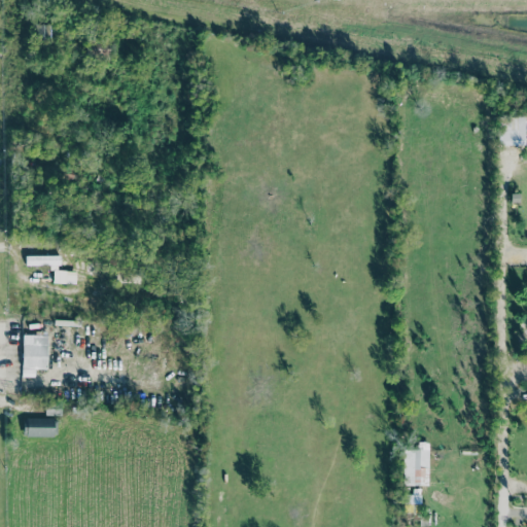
[(48,25),(36,25),(36,39),(49,39),(48,25)]
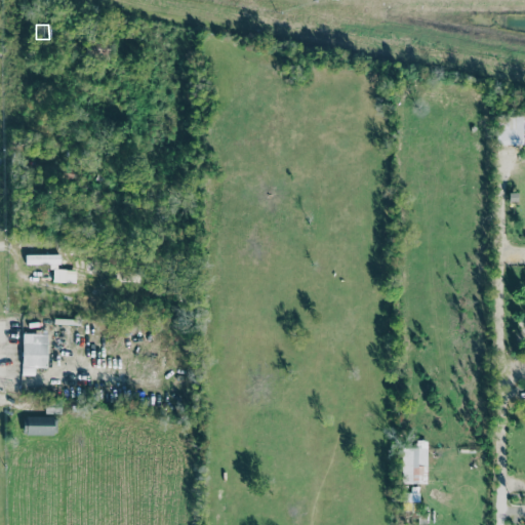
[(25,264),(50,264),(51,282),(75,281),(75,269),(58,270),(58,253),(25,254),(25,264)]
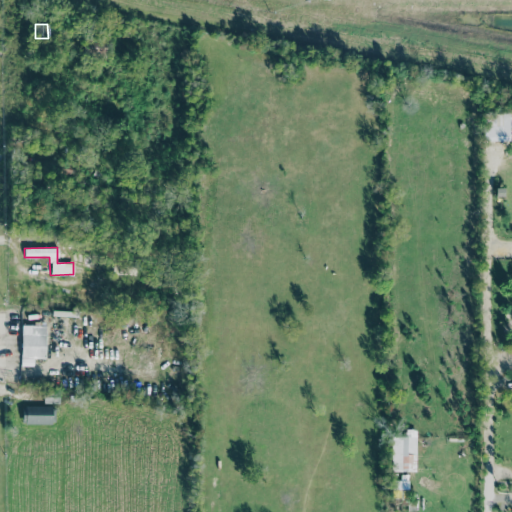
[(20,365),(33,365),(33,358),(45,358),(46,323),(21,323),(20,365)]
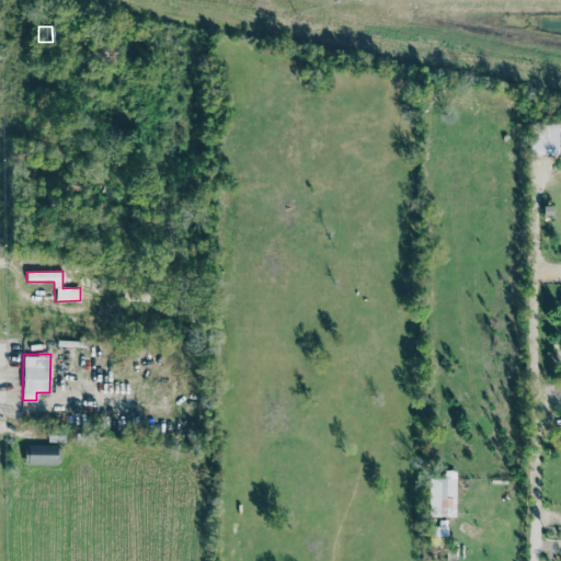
[(24,464),(59,464),(60,445),(24,444),(24,464)]
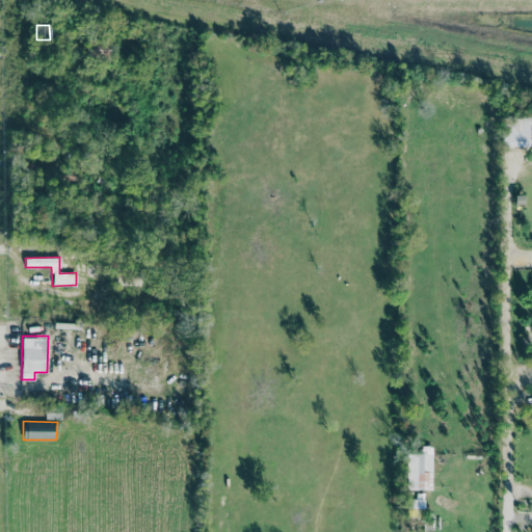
[(431,446),(421,446),(421,452),(406,453),(406,489),(432,488),(431,446)]
